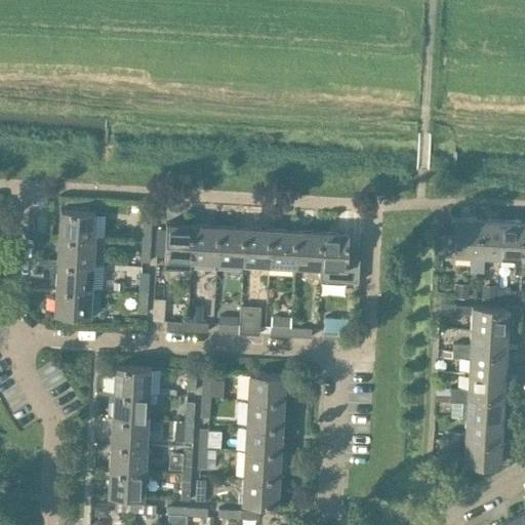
[(58,234),(94,236),(95,210),(61,208),(58,234)]
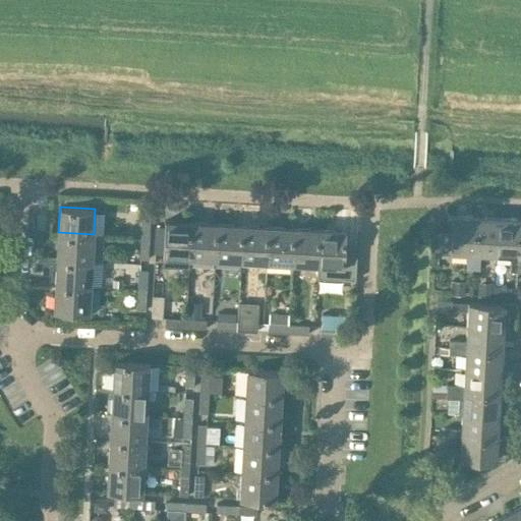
[(471,269),(474,216),(452,215),(451,232),(439,231),(438,252),(451,253),(451,250),(465,251),(464,269),(471,269)]
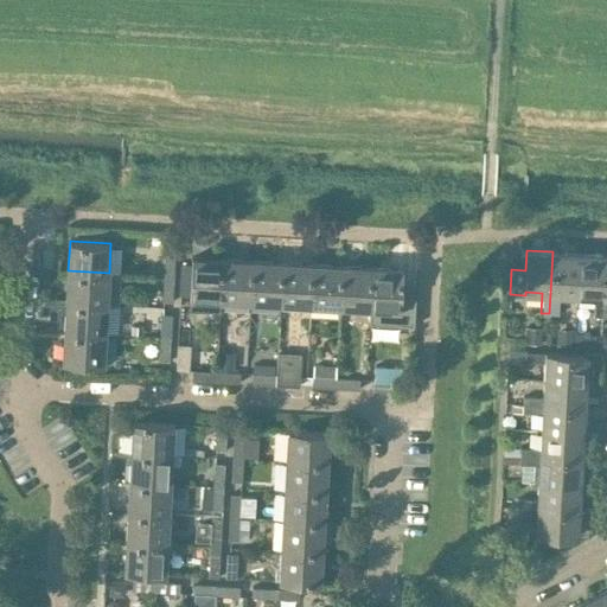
[(576,295),(579,253),(553,251),(549,313),(557,314),(558,294),(576,295)]
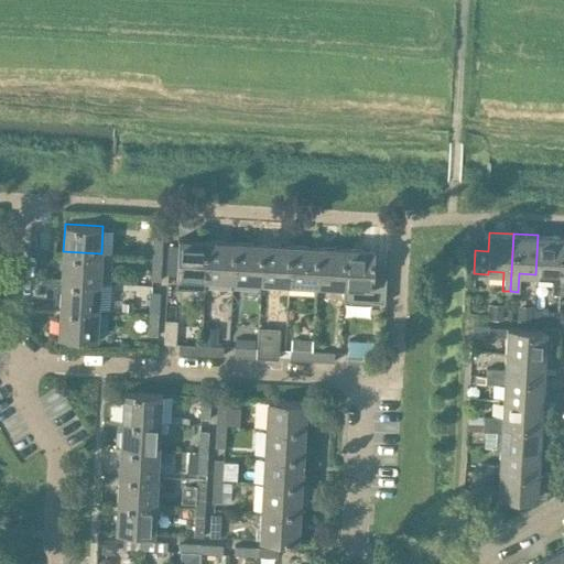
[(557,294),(561,237),(538,235),(535,274),(552,275),(550,293),(557,294)]
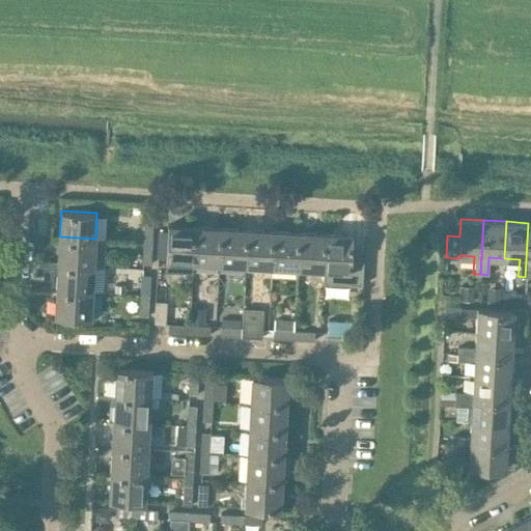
[(142,243),(151,243),(152,222),(143,222),(142,243)]
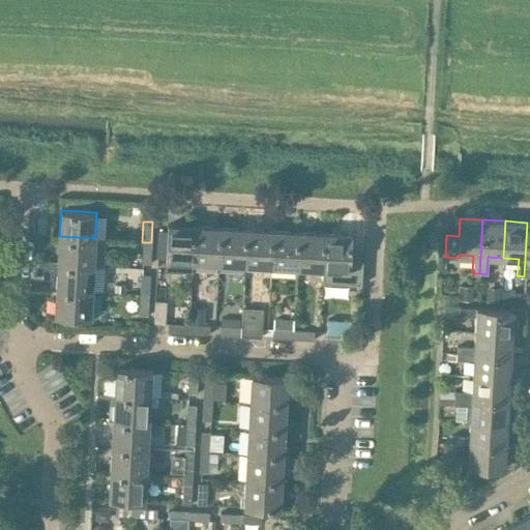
[(193,262),(195,226),(168,225),(166,260),(165,270),(192,272),(193,262)]
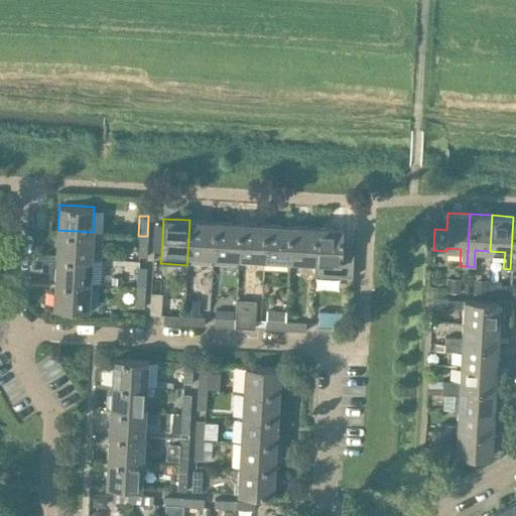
[(213,256),(215,222),(189,220),(187,255),(213,256)]
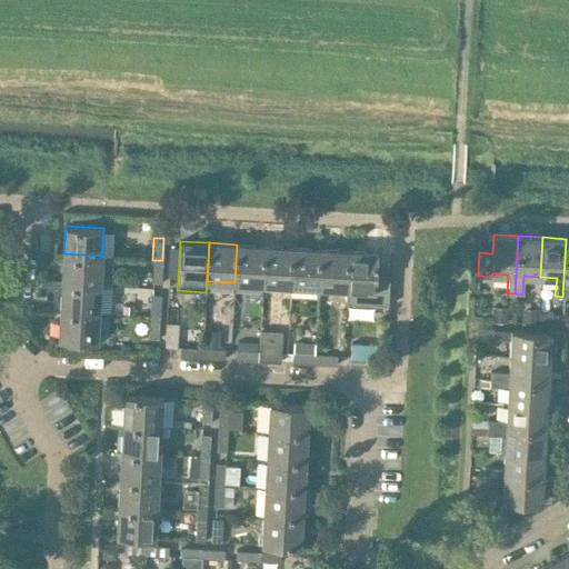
[(262,283),(265,246),(237,245),(235,282),(262,283)]
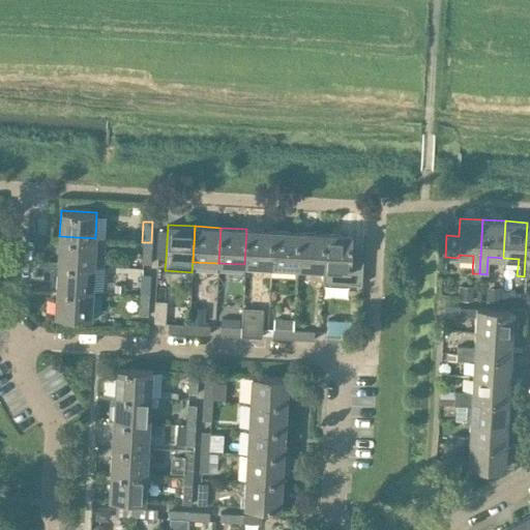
[(270,266),(272,230),(246,229),(244,264),(270,266)]
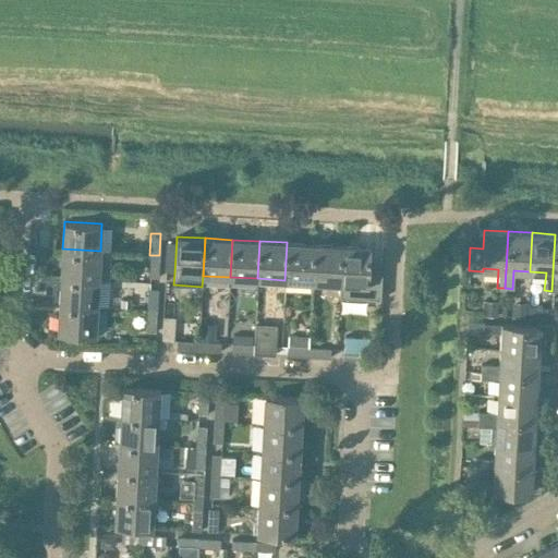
[(312,281),(314,244),(287,242),(284,280),(312,281)]
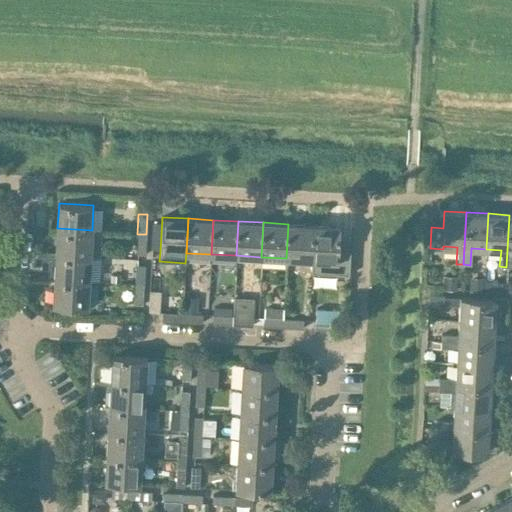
[(313,260),(315,225),(288,224),(286,258),(313,260)]
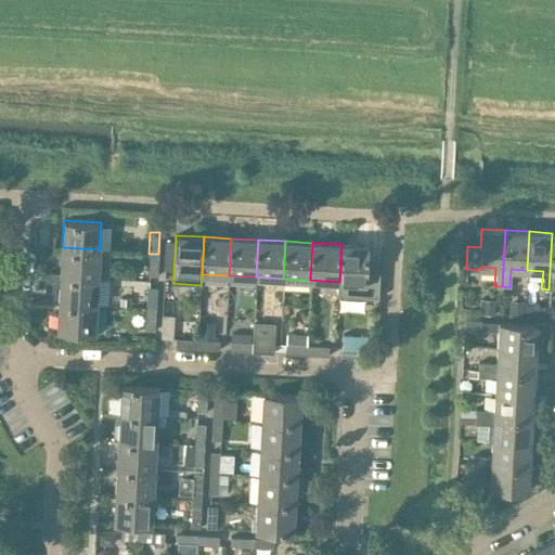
[(341,244),(339,282),(366,283),(368,246),(341,244)]
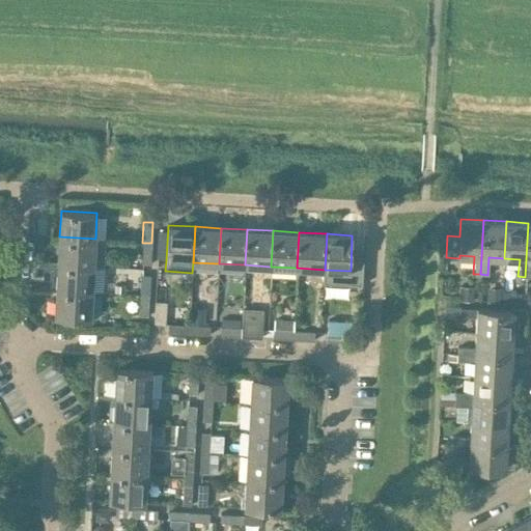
[(93,266),(95,239),(59,236),(58,263),(93,266)]
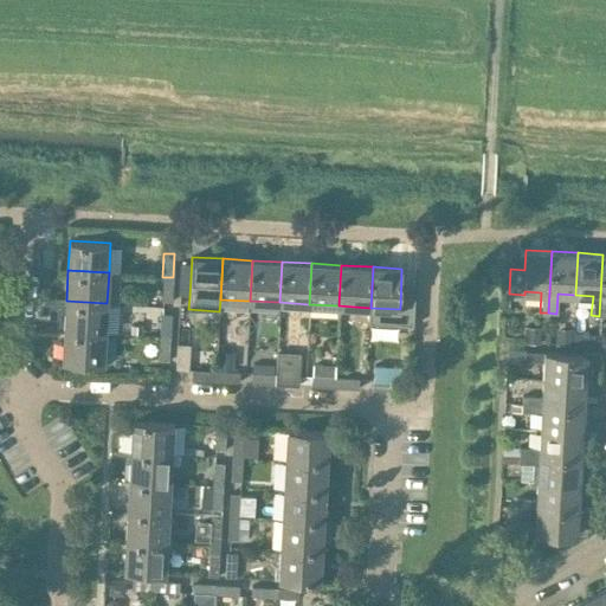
[(172,301),(173,277),(162,277),(161,301),(172,301)]
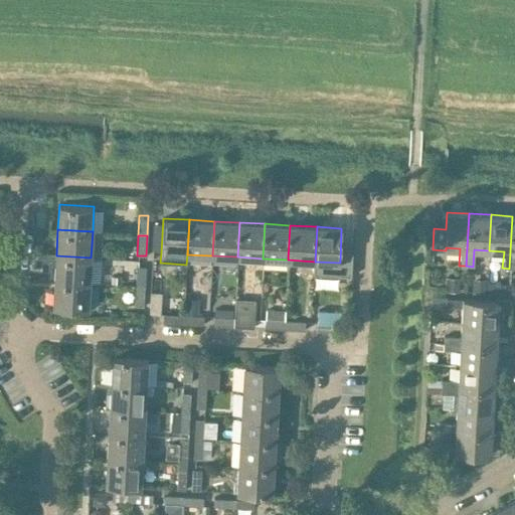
[(90,283),(91,258),(56,255),(54,281),(90,283)]
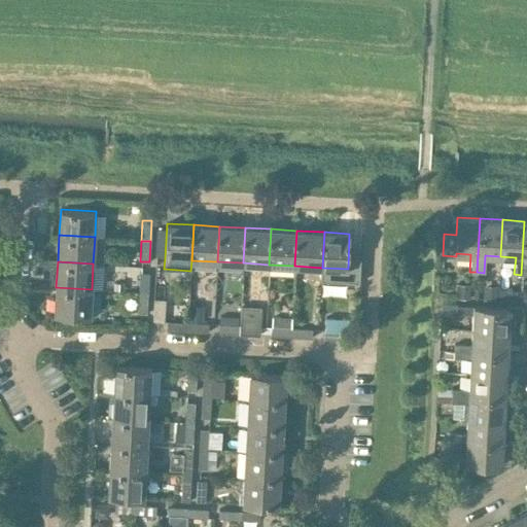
[(138,292),(147,293),(148,272),(139,272),(138,292)]
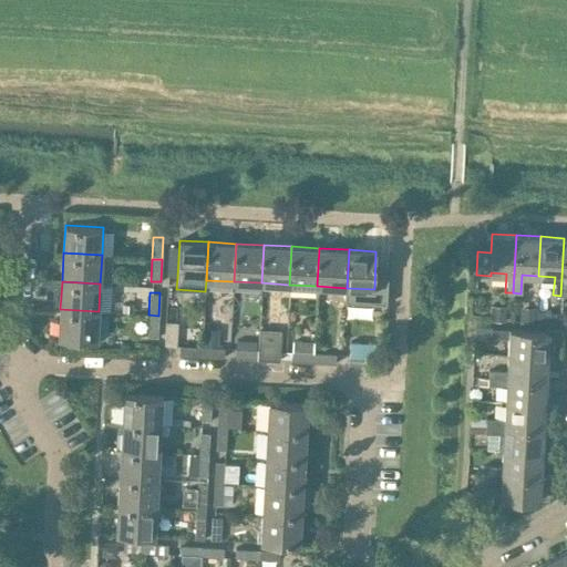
[(490,305),(490,320),(501,321),(505,321),(505,306),(490,305)]
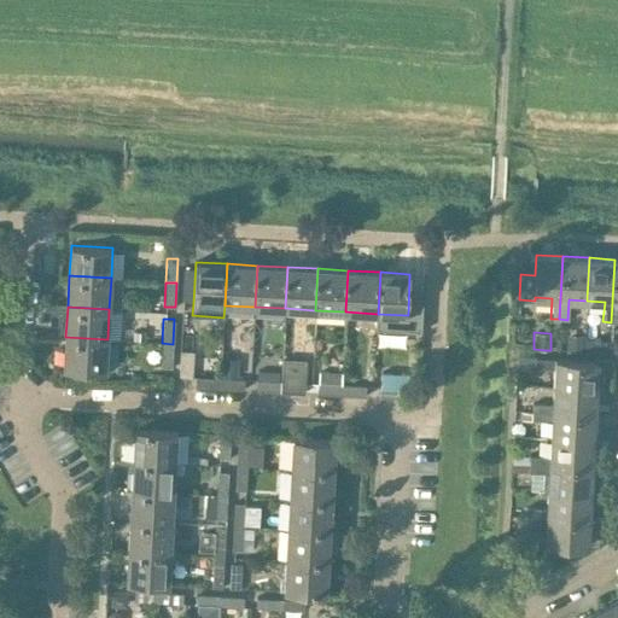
[(565,345),(565,350),(572,351),(573,351),(581,351),(581,347),(582,336),(573,334),(566,334),(565,345)]
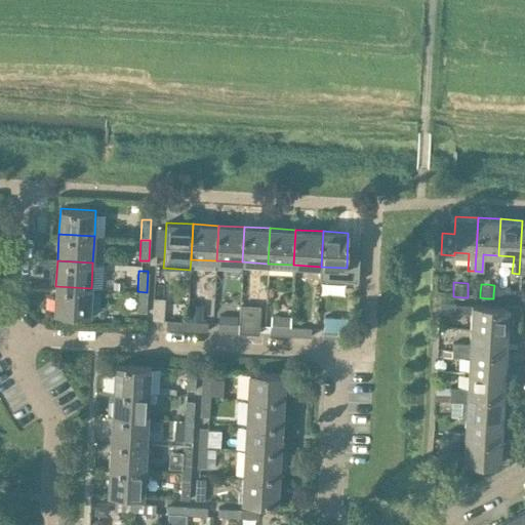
[(89,315),(91,288),(55,286),(54,313),(89,315)]
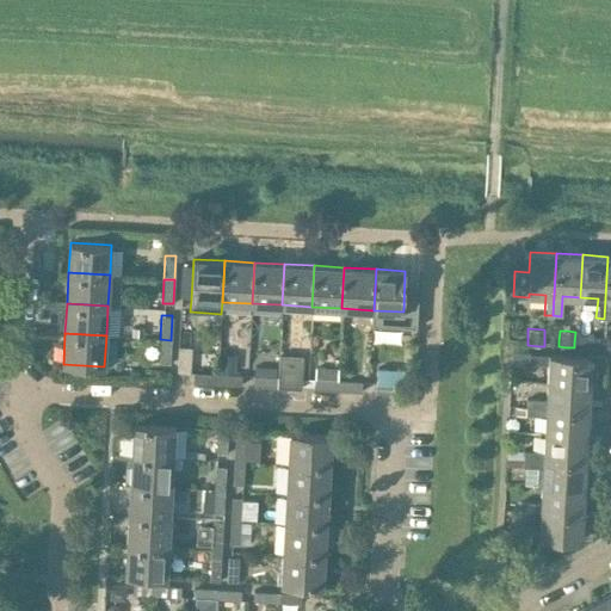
[(578,343),(578,347),(592,349),(592,344),(592,338),(579,337),(578,343)]
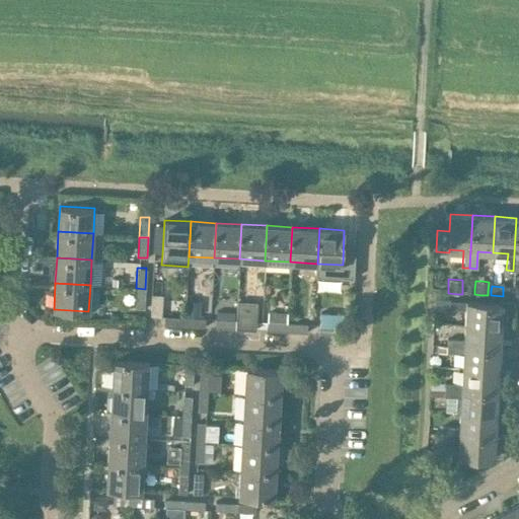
[(144,309),(145,289),(136,288),(135,308),(144,309)]
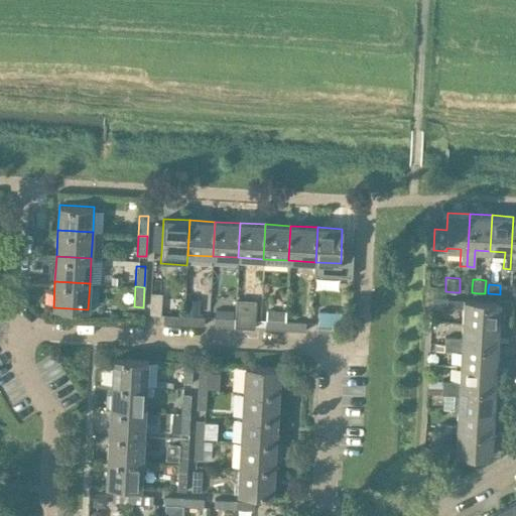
[(160,314),(161,293),(151,292),(150,313),(160,314)]
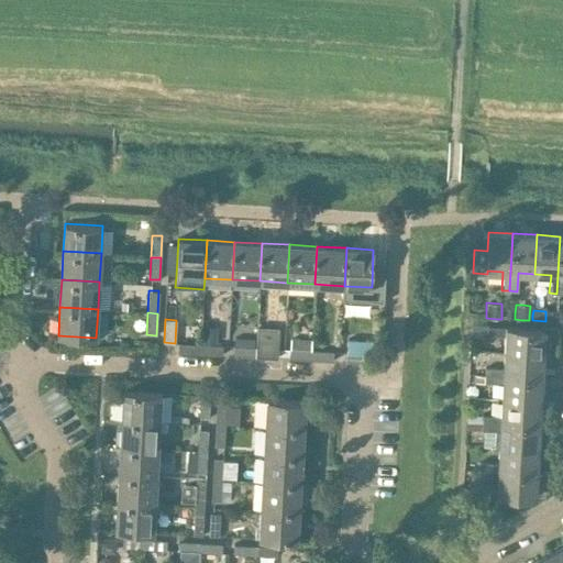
[(472,323),(471,333),(486,334),(487,334),(488,326),(488,324),(472,323)]
